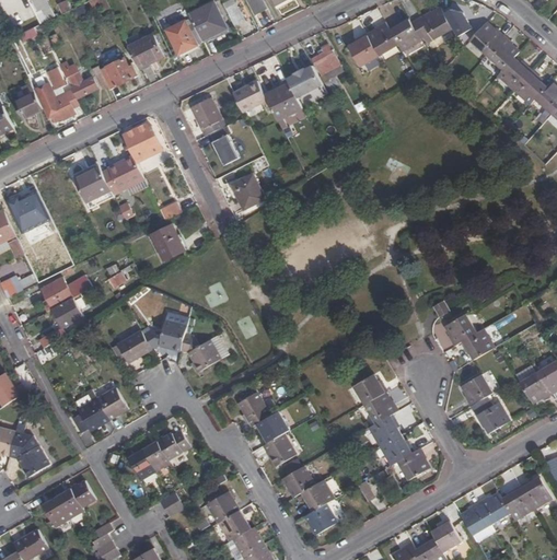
[(0,12),(1,14),(22,3),(20,0),(0,0),(0,12)]
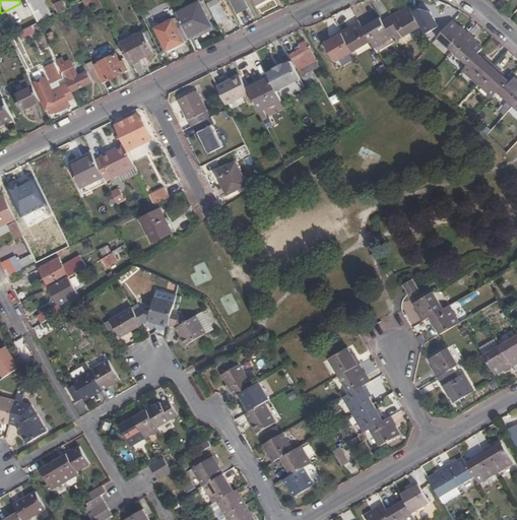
[(36,0),(23,0),(30,14),(35,21),(41,18),(37,10),(40,8),(36,0)]
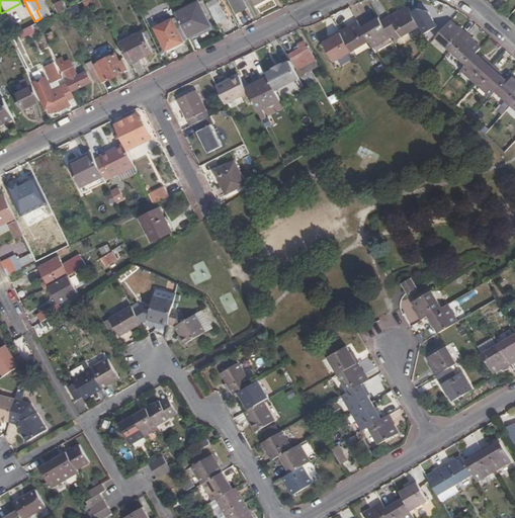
[(52,3),(56,9),(61,7),(58,0),(52,3)]
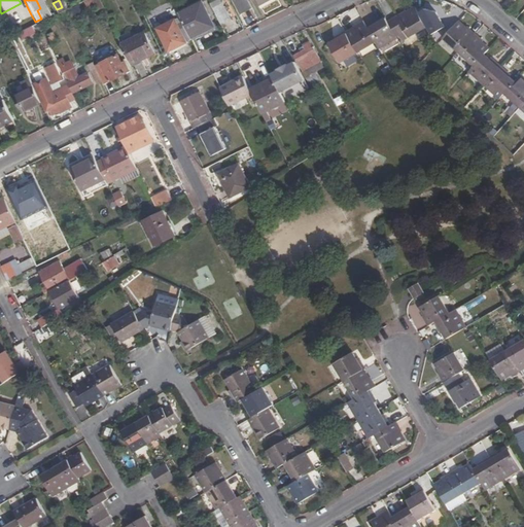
[(101,7),(97,0),(81,0),(79,1),(82,8),(94,3),(97,9),(101,7)]
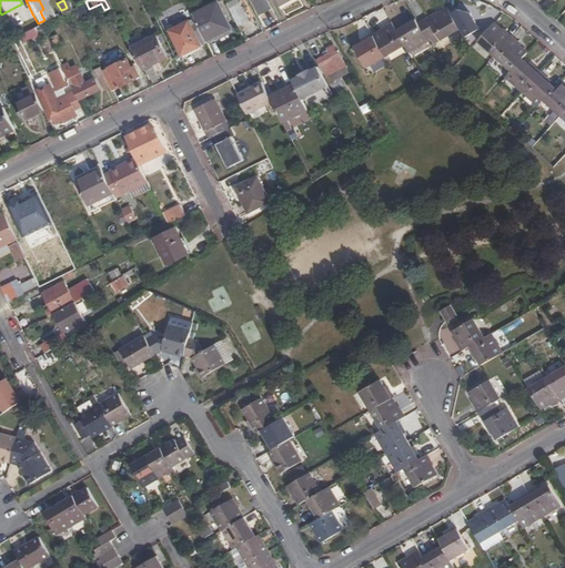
[(269,9),(264,0),(251,0),(259,14),(269,9)]
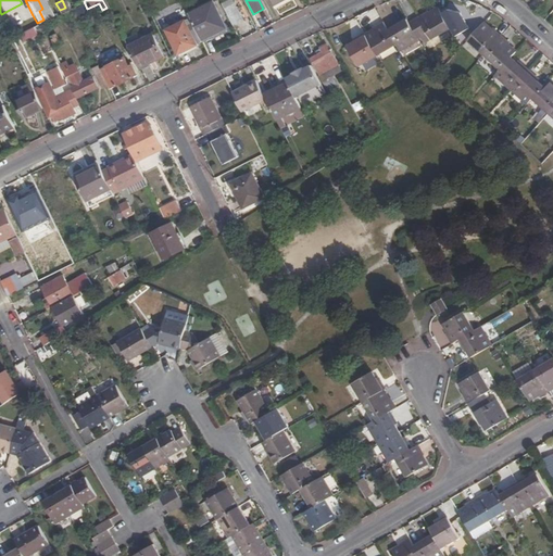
[(220,7),(229,26),(238,21),(229,1),(220,7)]
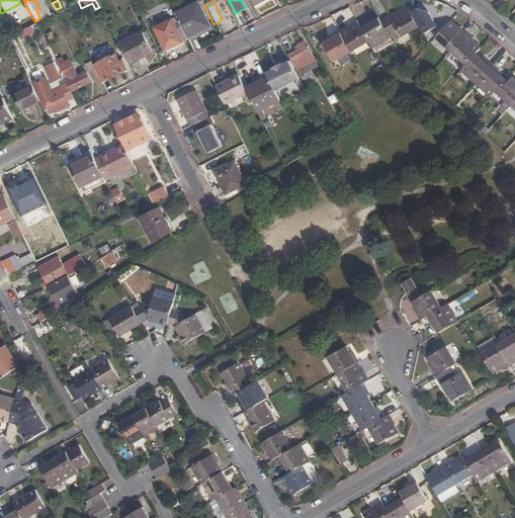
[(172,12),(184,37),(206,26),(194,2),(172,12)]
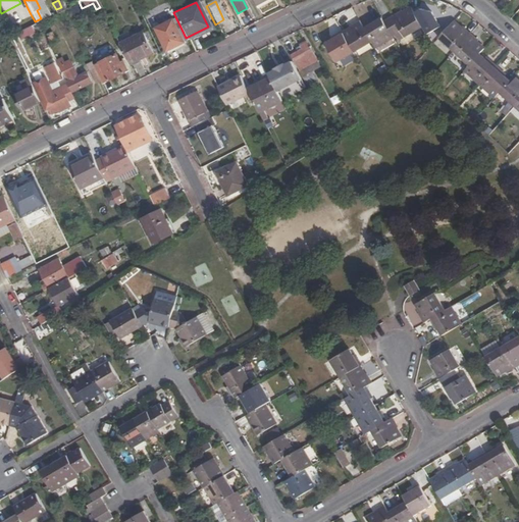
[(381,20),(391,36),(399,32),(402,36),(418,25),(408,7),(399,12),(398,11),(381,20)]
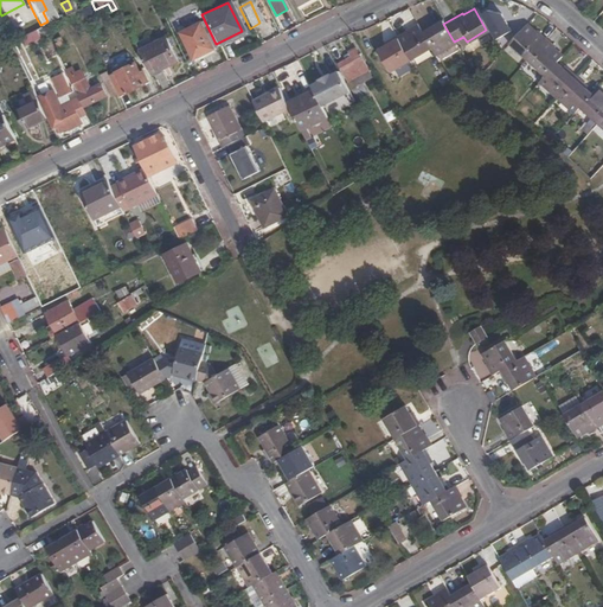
[(26,33),(40,26),(40,25),(36,17),(20,24),(26,33)]
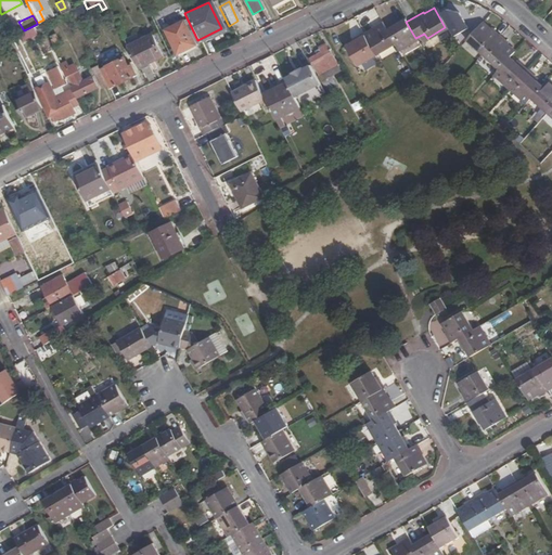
[(392,42),(395,49),(415,38),(406,22),(403,18),(394,24),(393,22),(383,28),(392,42)]
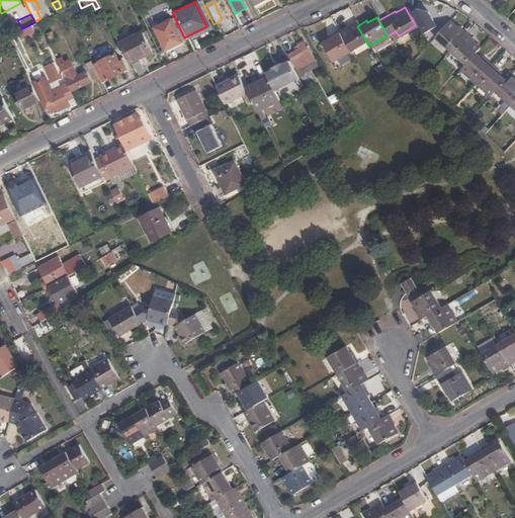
[(447,20),(433,36),(447,50),(462,31),(456,25),(454,27),(447,20)]
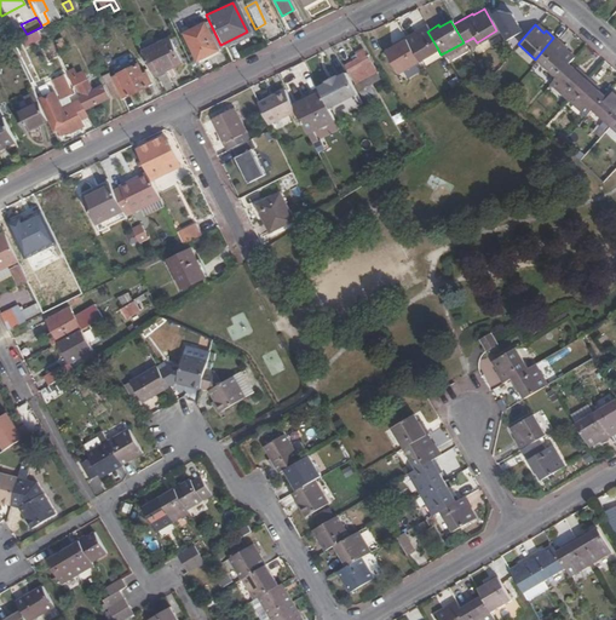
[(201,26),(180,35),(194,62),(214,52),(201,26)]
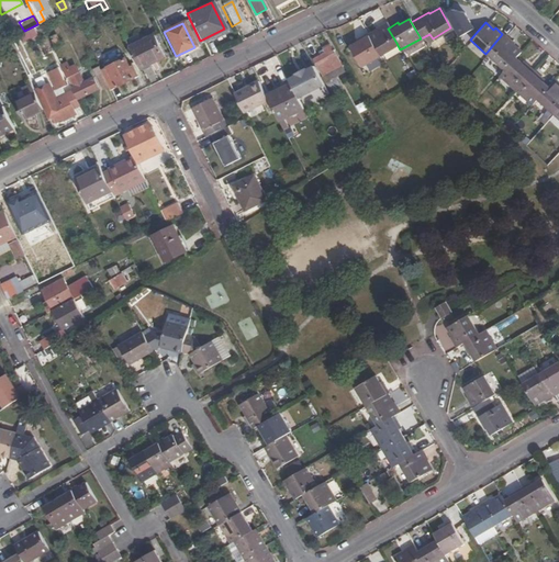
[(368,35),(379,54),(397,43),(388,29),(384,23),(376,27),(377,30),(368,35)]
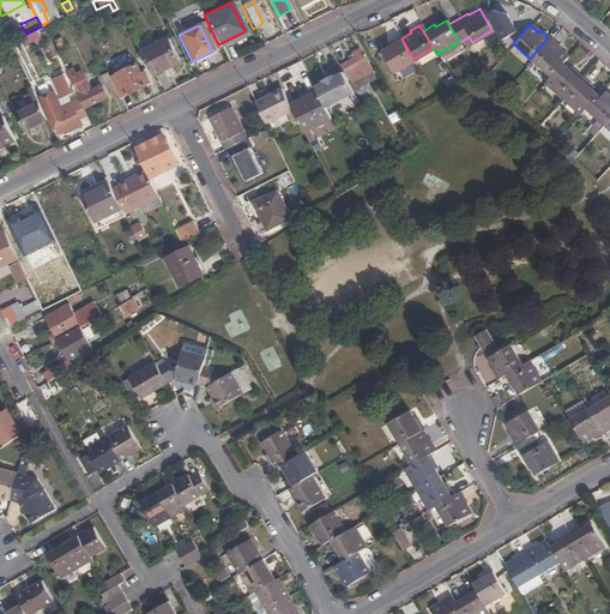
[(34,32),(22,37),(24,43),(36,37),(34,32)]
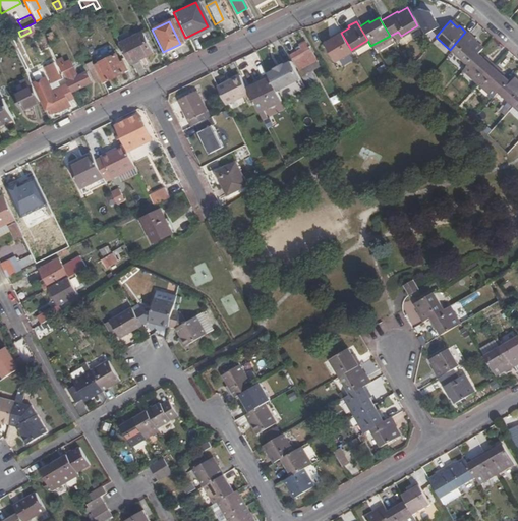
[(333,60),(351,50),(341,33),(339,30),(331,35),(332,38),(323,42),(333,60)]
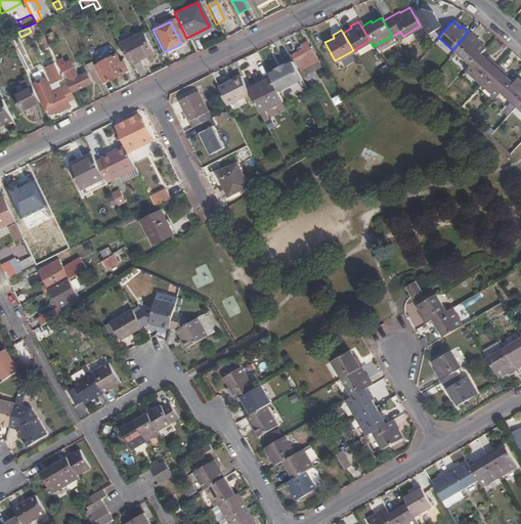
[(53,42),(49,32),(43,35),(48,45),(53,42)]
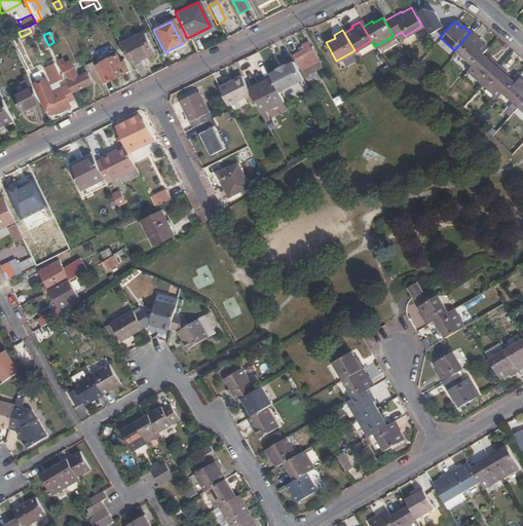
[(140,32),(118,43),(128,64),(150,53),(140,32)]
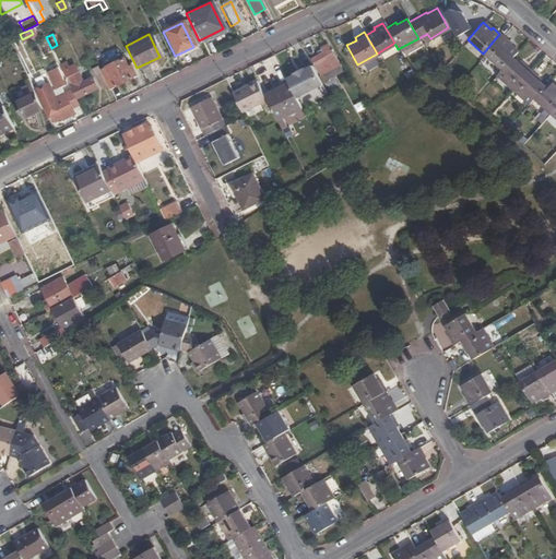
[(499,34),(483,54),(499,69),(510,57),(515,51),(506,44),(508,42),(499,34)]
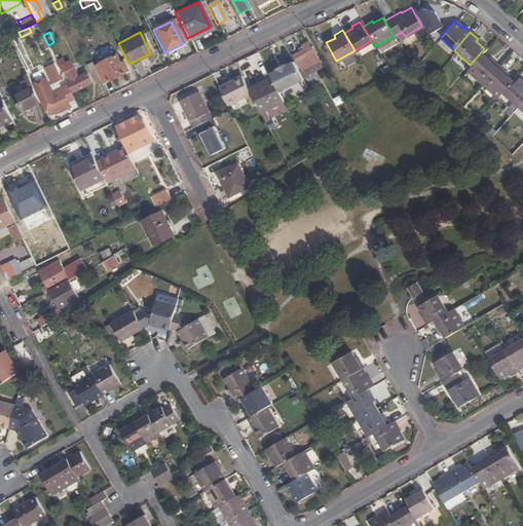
[(300,71),(318,61),(306,41),(300,44),(302,49),(292,55),(300,71)]
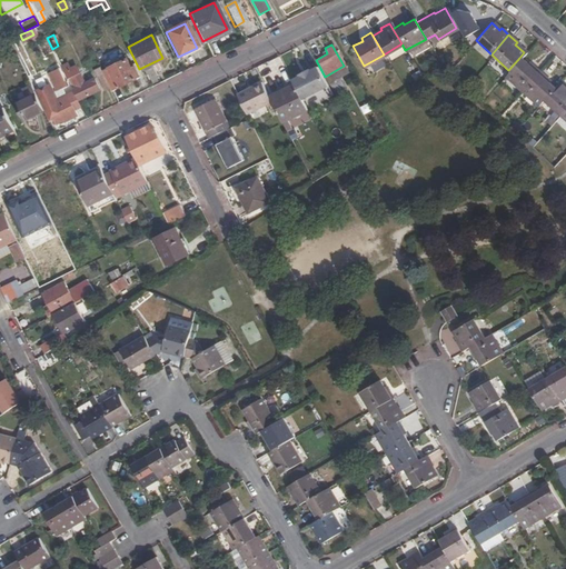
[(508,70),(504,76),(520,90),(538,70),(530,63),(528,66),(519,58),(508,70)]
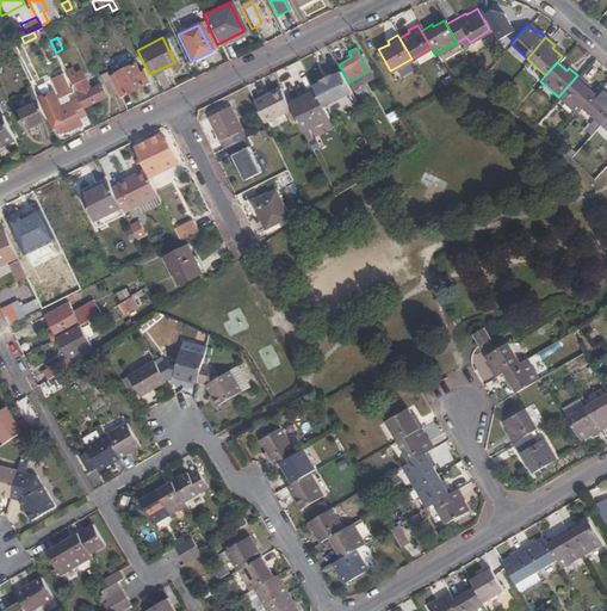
[(116,93),(118,97),(143,85),(132,65),(107,76),(116,93)]
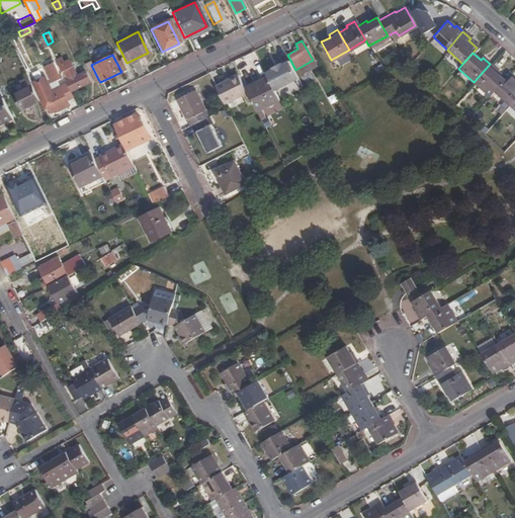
[(38,65),(47,80),(49,79),(51,82),(58,78),(49,60),(38,65)]
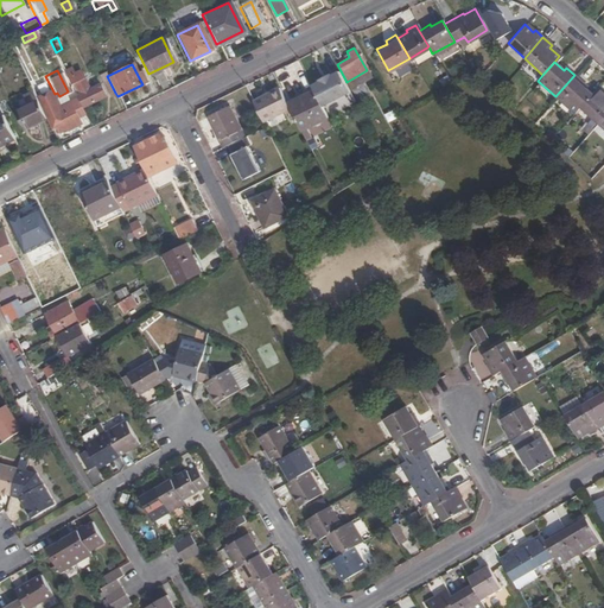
[(107,76),(105,70),(96,75),(107,96),(115,93),(107,76)]
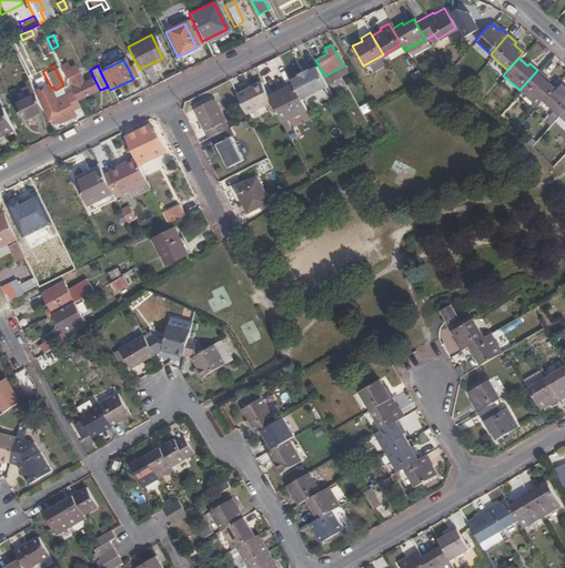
[(300,100),(326,87),(315,66),(309,69),(308,68),(295,73),(296,75),(289,80),(292,85),(300,100)]
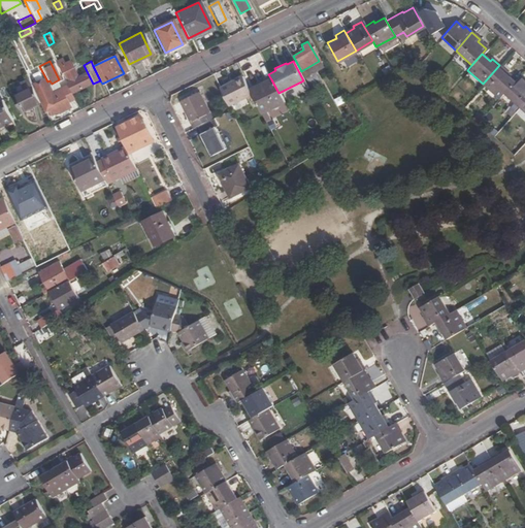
[(58,63),(55,64),(69,93),(88,84),(84,73),(74,78),(66,62),(59,66),(58,63)]
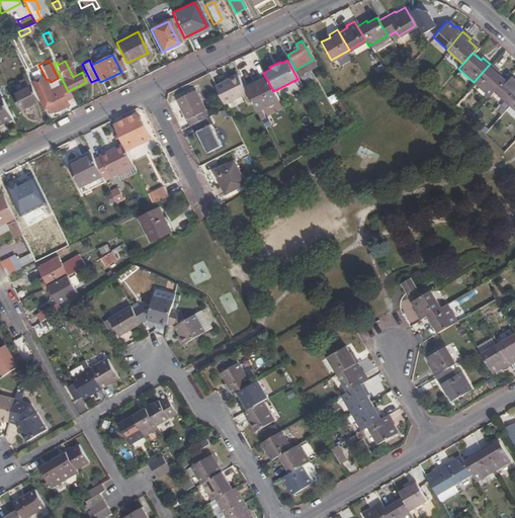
[(490,64),(474,82),(488,95),(492,91),(502,80),(495,73),(497,71),(490,64)]
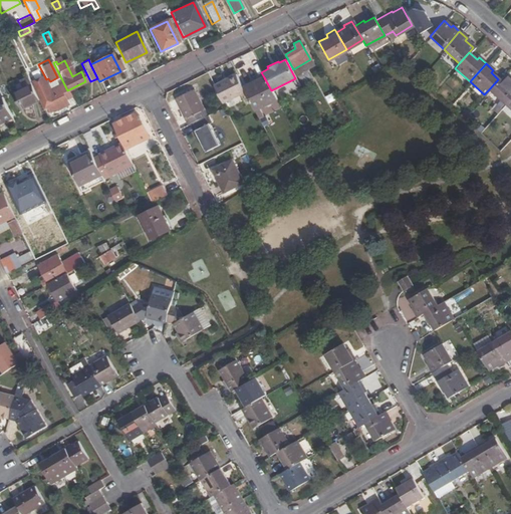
[(299,81),(308,76),(305,71),(296,76),(299,81)]
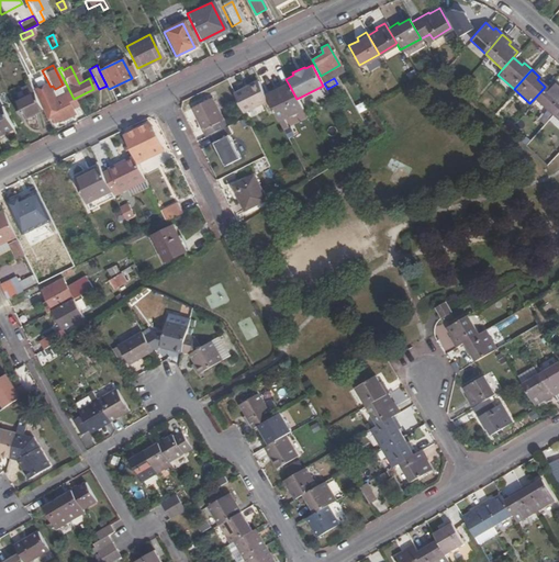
[(261,96),(255,81),(236,91),(243,104),(261,96)]
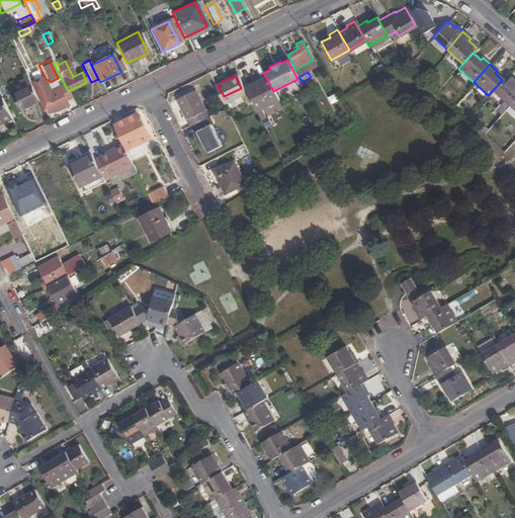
[(492,91),(507,104),(514,95),(514,81),(514,82),(506,75),(502,80),(492,91)]
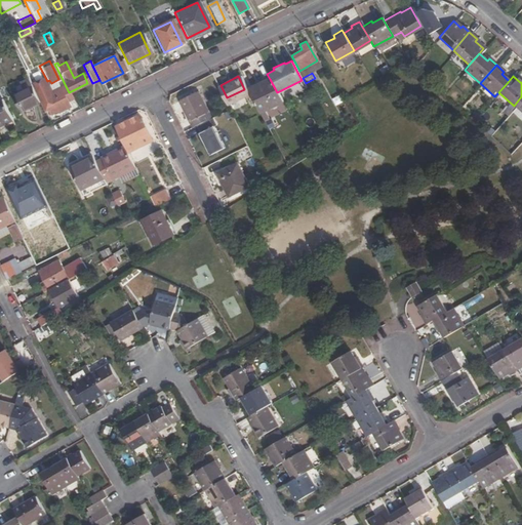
[(38,103),(44,115),(47,113),(48,115),(67,106),(58,89),(51,92),(44,78),(30,85),(31,87),(38,103)]
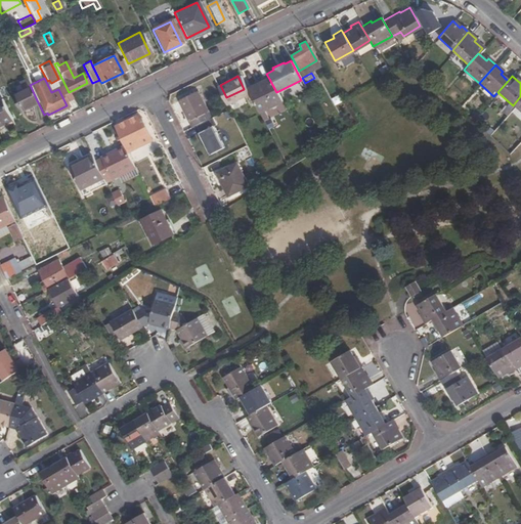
[(30,85),(27,79),(18,83),(23,90),(31,87),(30,85)]
